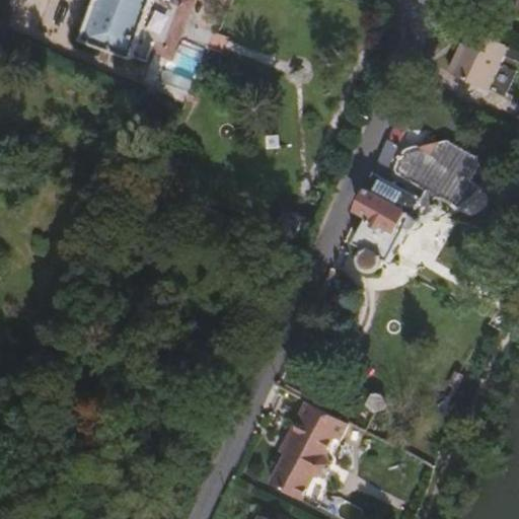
[(129,54),(148,0),(93,0),(80,35),(129,54)]
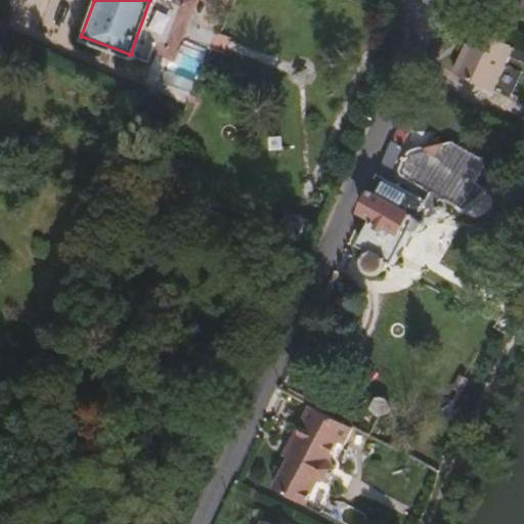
[(490,92),(511,47),(474,31),(463,56),(460,54),(451,75),(490,92)]
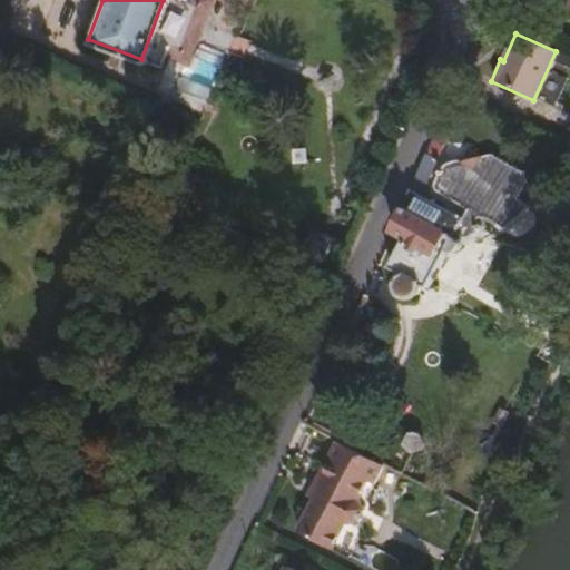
[(465,237),(505,228),(531,207),(530,203),(451,161),(441,165),(434,178),(429,194),(461,210),(458,218),(424,202),(422,185),(433,160),(423,156),(406,197),(377,259),(411,276),(406,279),(404,283),(403,287),(404,290),(408,295),(412,297),(418,296),(422,294),(424,290),(424,284),(430,286),(451,249),(457,249),(461,248),(464,246),(465,237)]
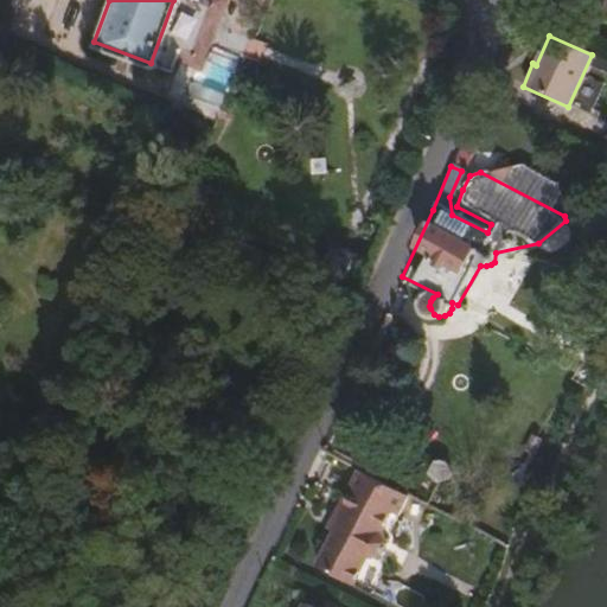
[(339,278),(351,253),(326,241),(314,266),(339,278)]
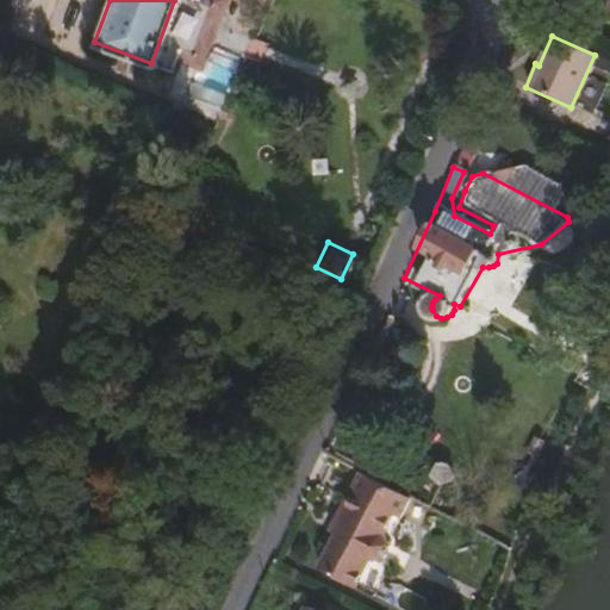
[(380,535),(391,515),(397,517),(408,498),(359,472),(337,511),(343,514),(332,535),(380,560),(386,546),(380,535)]
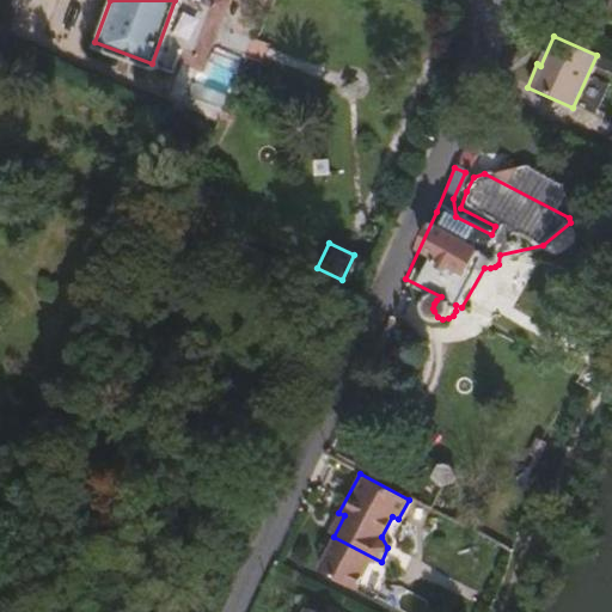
[(334,537),(344,515),(338,513),(328,534),(334,537)]
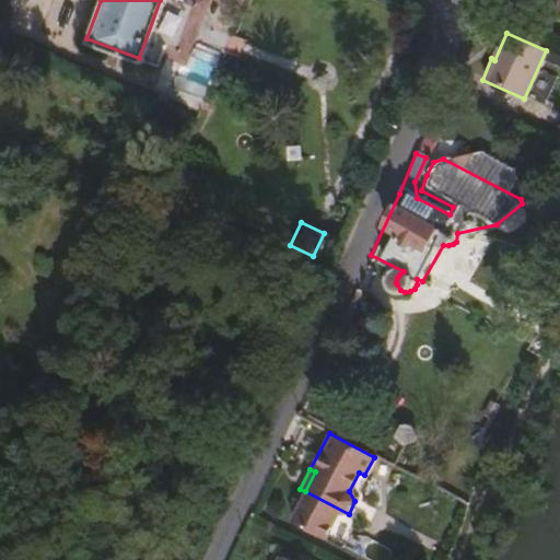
[(349,514),(305,491),(299,504),(333,523),(337,514),(349,514)]
